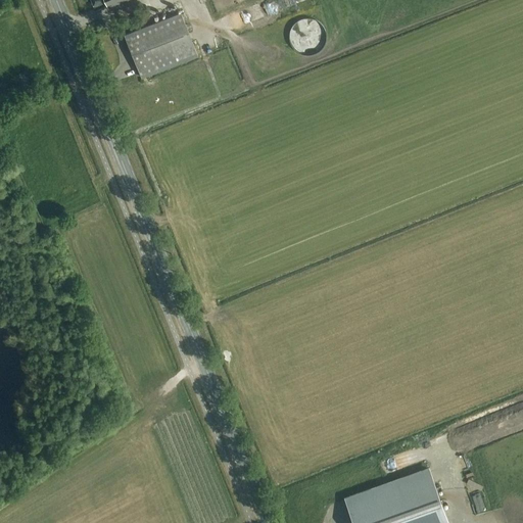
[(91,0),(95,7),(104,3),(107,10),(134,0),(91,0)]
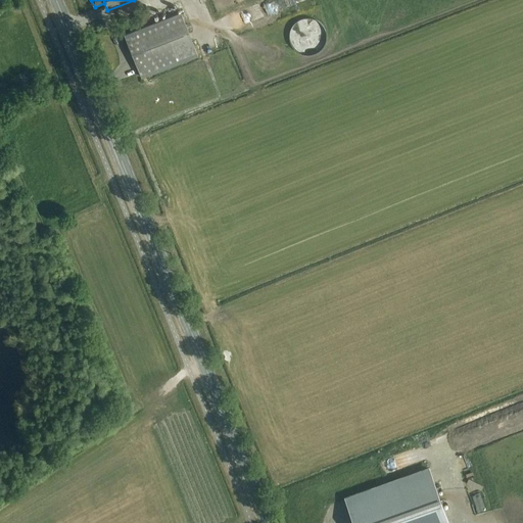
[(310,0),(277,0),(281,13),(312,5),(310,0)]
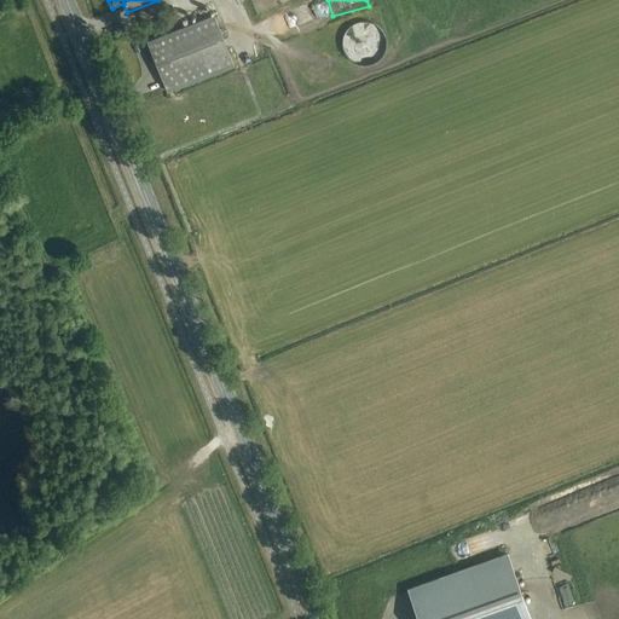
[(314,13),(320,22),(331,17),(327,7),(314,13)]
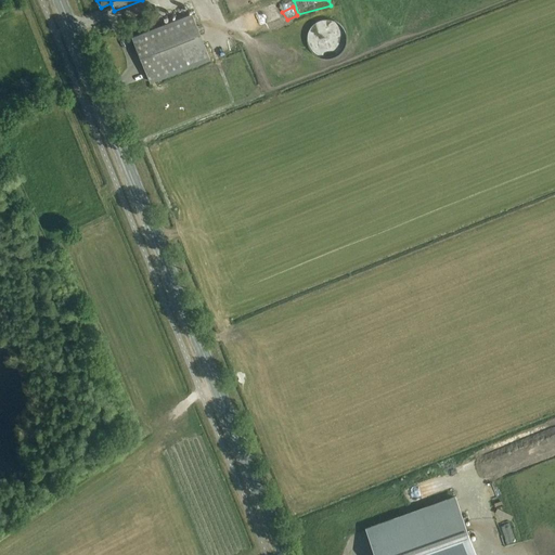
[(191,14),(131,38),(150,82),(209,60),(191,14)]
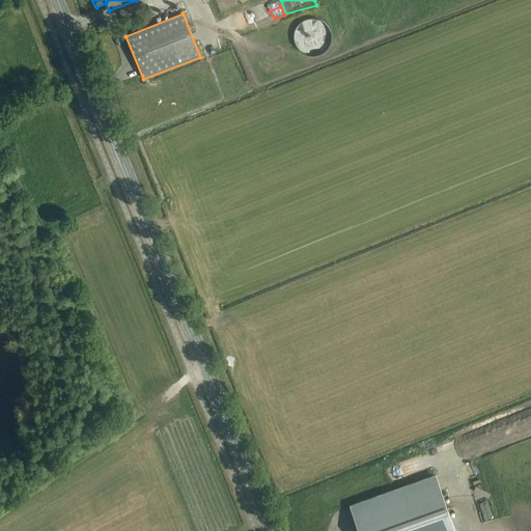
[(301,33),(308,53),(325,46),(317,26),(301,33)]
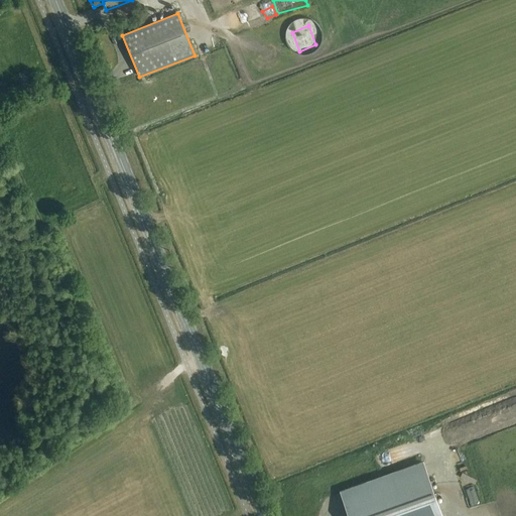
[(283,42),(289,44),(292,37),(286,34),(283,42)]
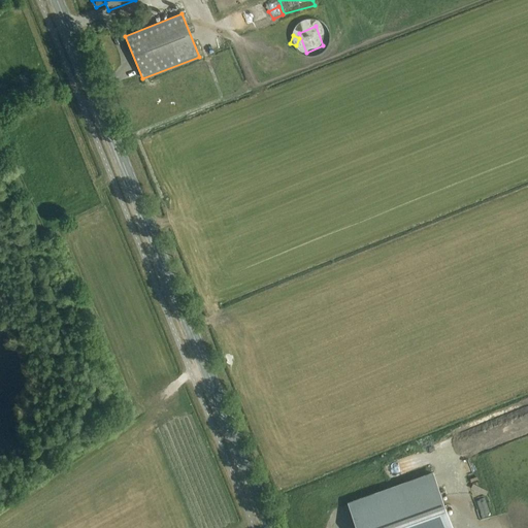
[(242,489),(248,488),(243,471),(238,472),(242,489)]
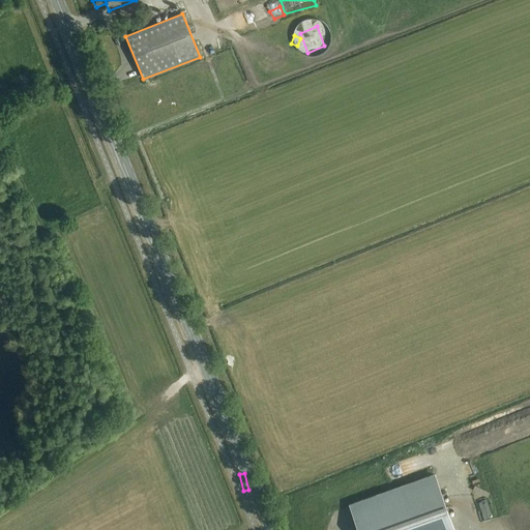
[(454,529),(436,476),(352,506),(359,529),(454,529)]
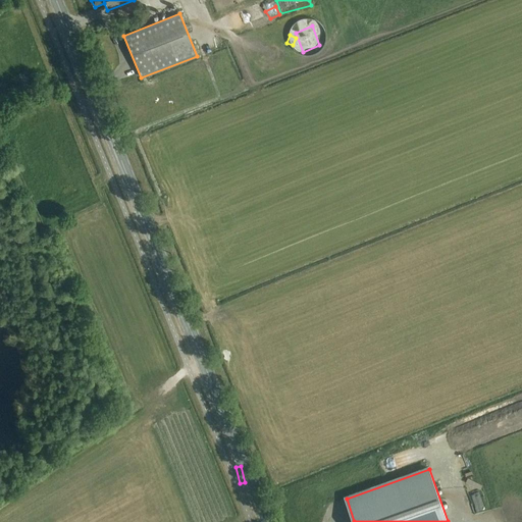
[(491,506),(501,505),(500,497),(490,498),(491,506)]
